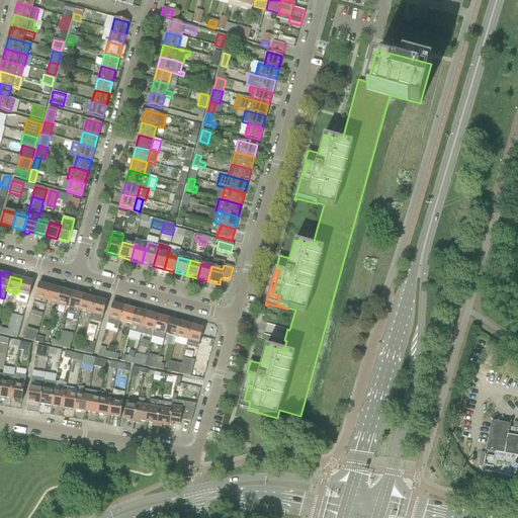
[(33,282),(21,279),(17,293),(29,296),(33,282)]
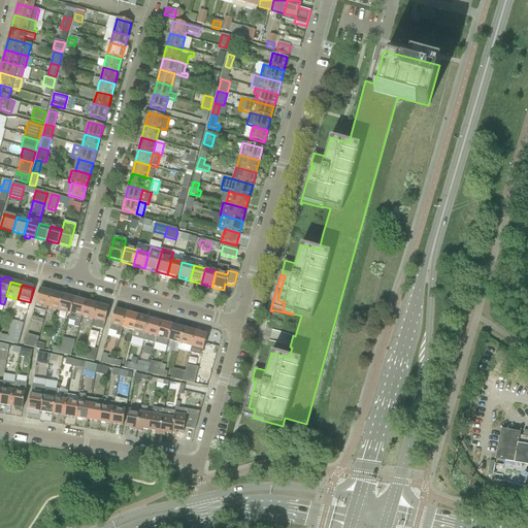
[(39,289),(34,309),(45,312),(47,307),(52,293),(39,289)]
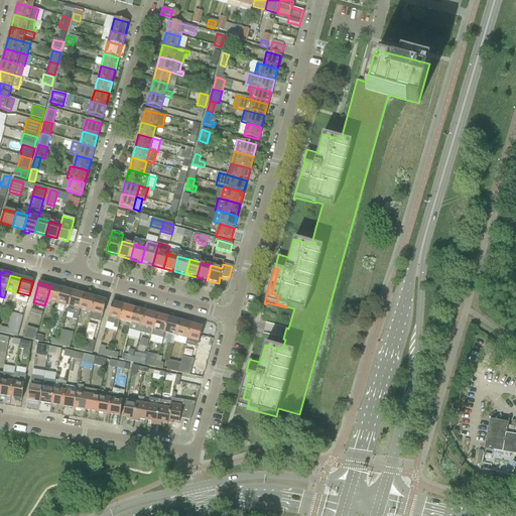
[(46,300),(57,303),(61,289),(50,286),(46,300)]
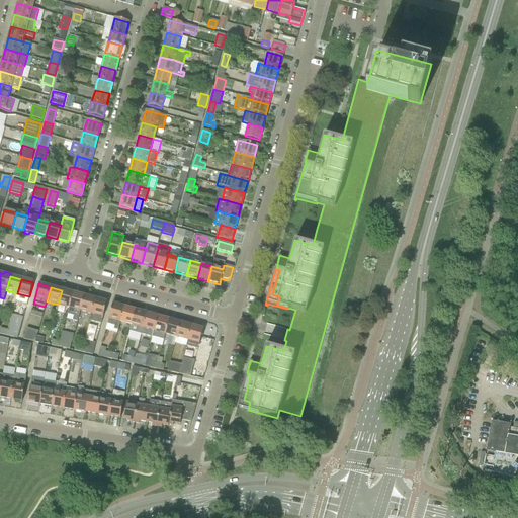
[(58,305),(69,308),(73,293),(62,290),(58,305)]
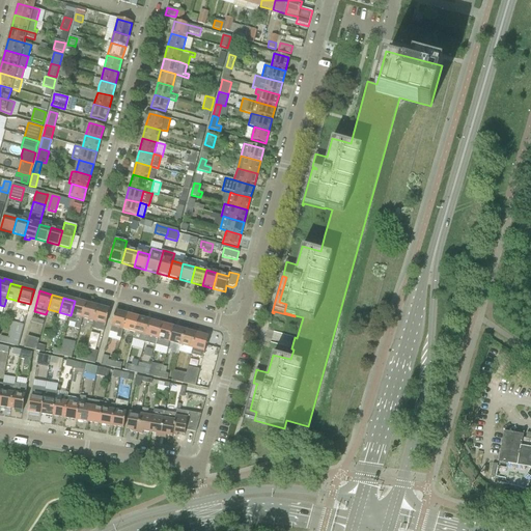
[(30,304),(18,301),(15,311),(27,314),(30,304)]
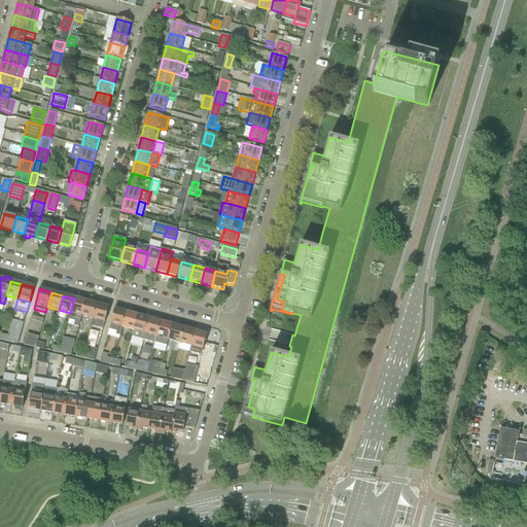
[(78,327),(81,316),(85,302),(74,299),(70,313),(68,319),(75,321),(73,325),(78,327)]
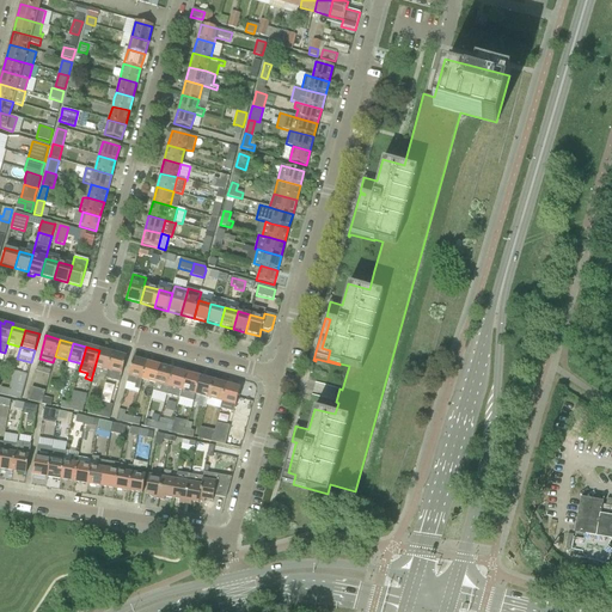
[(95,367),(108,371),(112,354),(99,350),(95,367)]
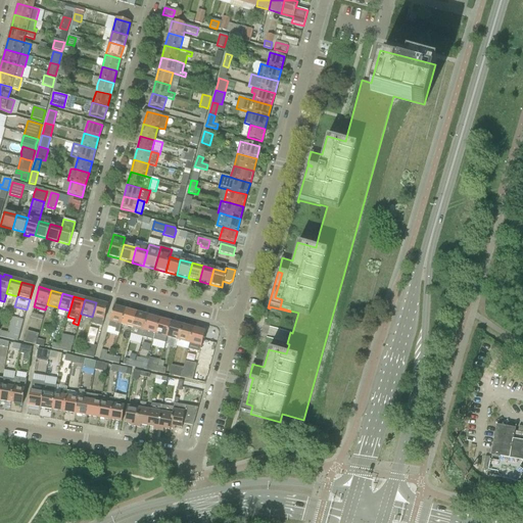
[(96,302),(92,317),(90,323),(102,326),(107,305),(96,302)]
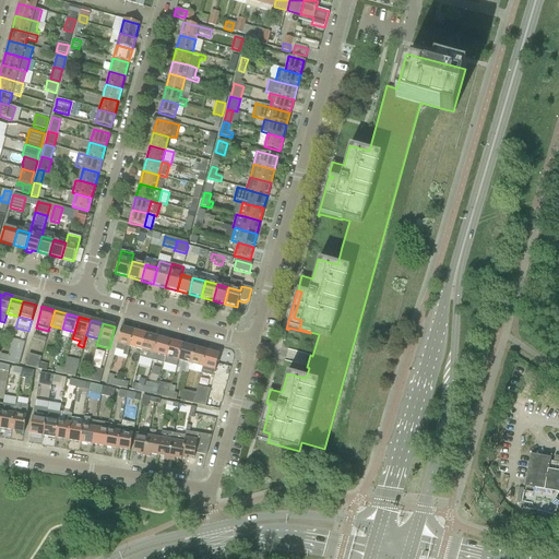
[(128,356),(130,347),(134,332),(121,329),(116,349),(123,352),(122,355),(128,356)]
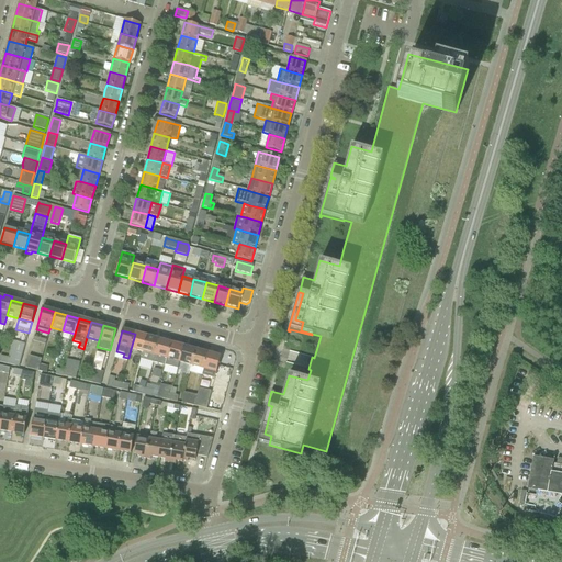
[(131,349),(143,352),(147,337),(135,334),(131,349)]
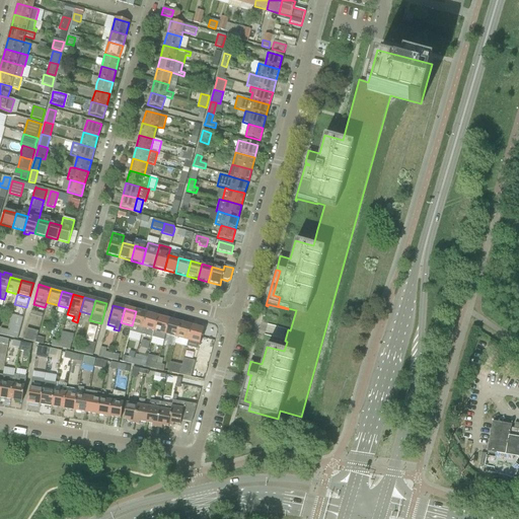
[(130,331),(141,335),(147,314),(136,311),(132,325),(130,331)]
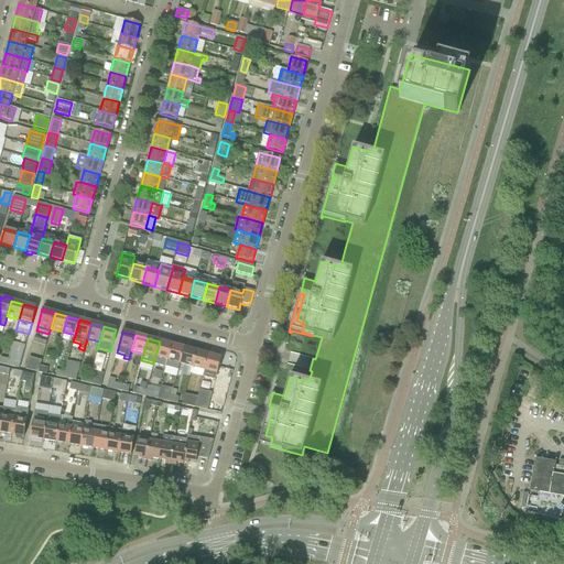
[(153,364),(166,367),(172,345),(160,342),(153,364)]
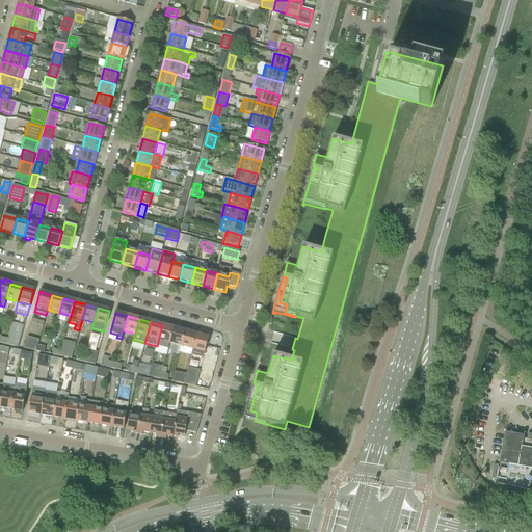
[(7,340),(6,344),(19,347),(23,330),(24,326),(18,324),(17,329),(10,327),(7,339),(7,340)]
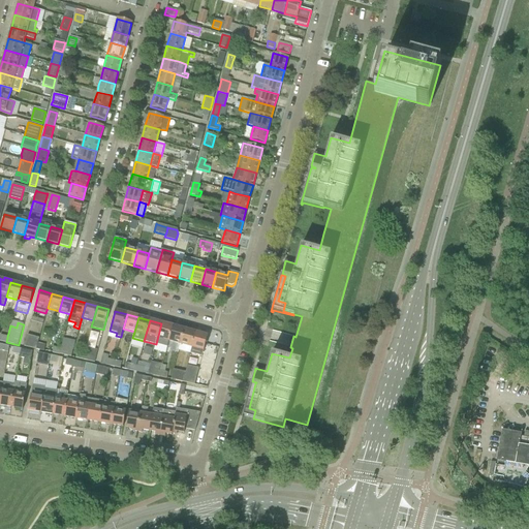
[(156,344),(154,350),(165,353),(167,346),(173,327),(161,323),(156,344)]
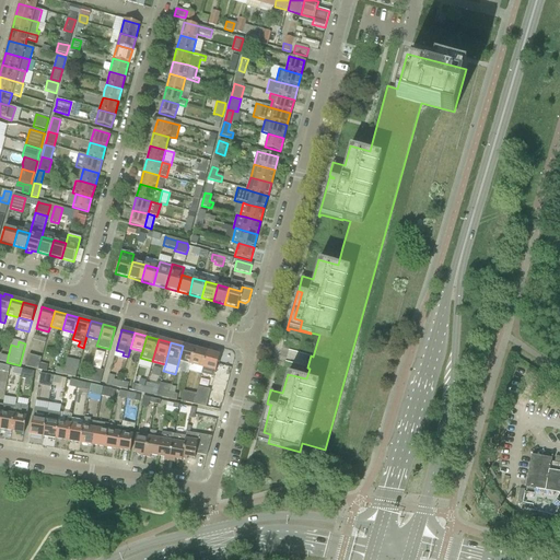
[(185,363),(190,365),(195,349),(183,346),(177,366),(184,368),(185,363)]
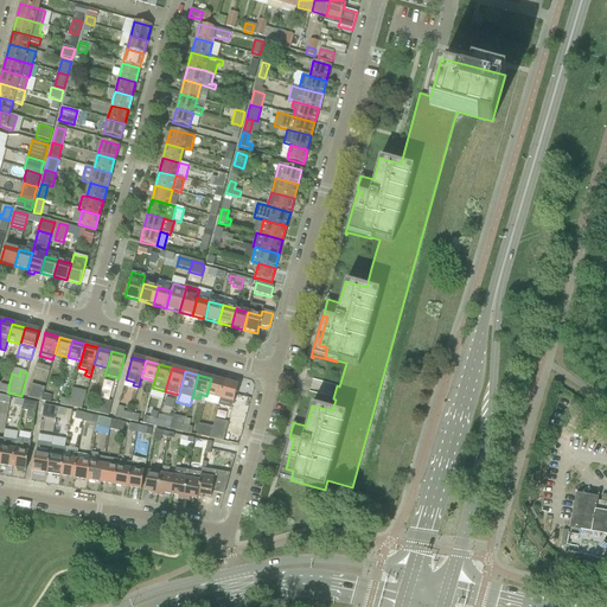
[(206,396),(219,400),(224,382),(211,378),(206,396)]
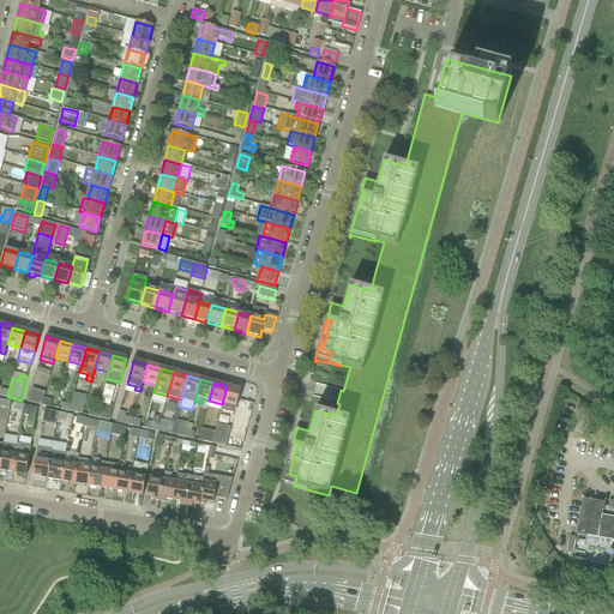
[(139,396),(140,391),(134,390),(136,386),(127,384),(125,392),(139,396)]
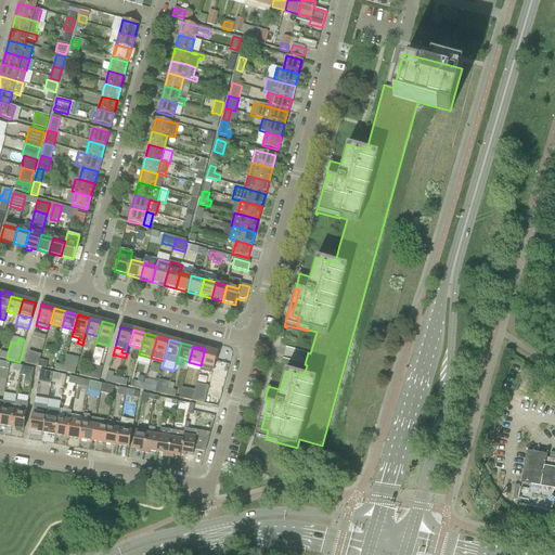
[(205,349),(201,365),(199,372),(211,375),(218,352),(205,349)]
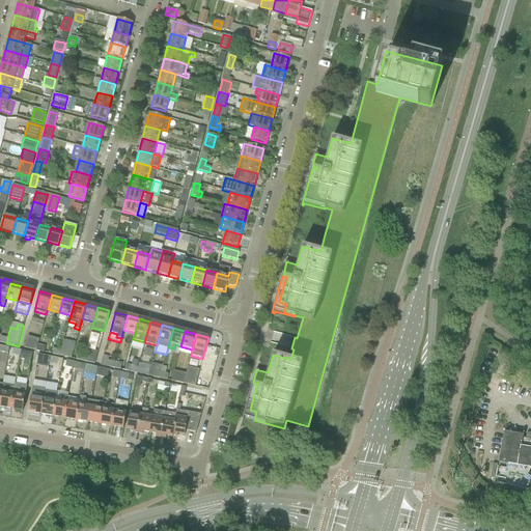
[(37,344),(38,340),(27,337),(24,347),(35,351),(37,344)]
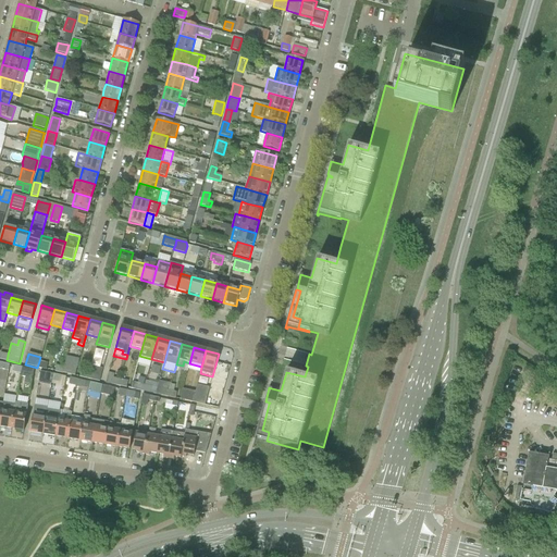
[(151,359),(139,356),(137,364),(149,368),(151,359)]
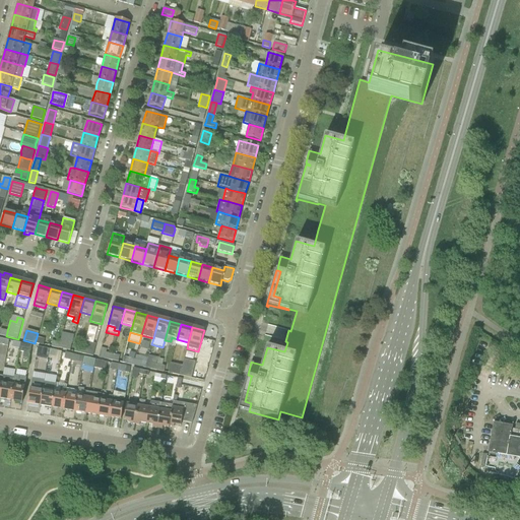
[(60,343),(58,348),(69,350),(69,351),(73,335),(62,333),(60,342),(60,343)]
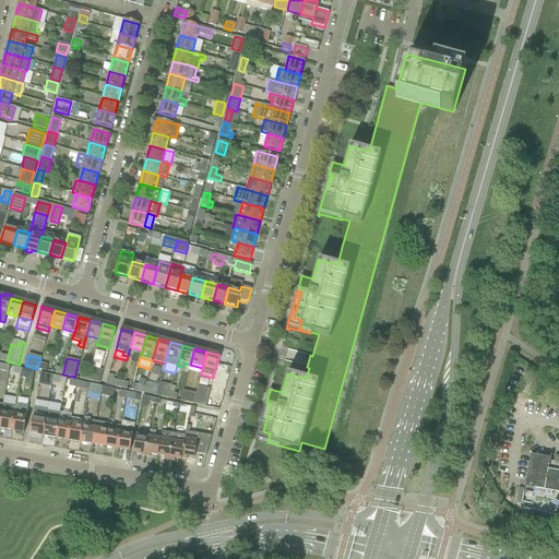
[(202,368),(190,365),(189,371),(201,375),(202,368)]
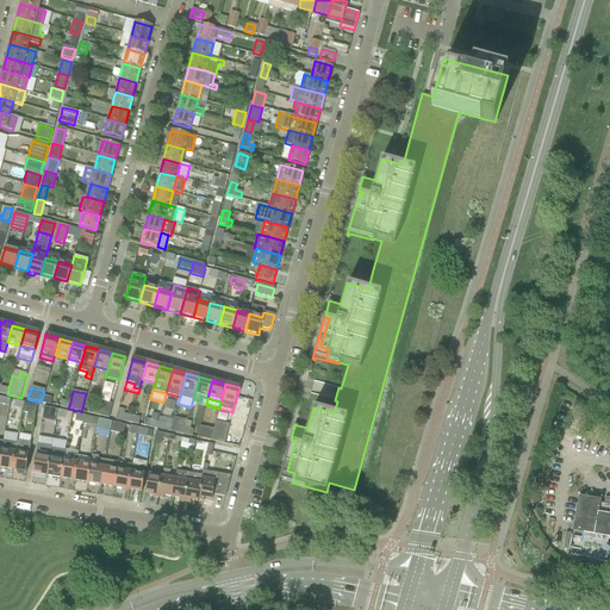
[(175,403),(167,400),(165,409),(173,411),(175,403)]
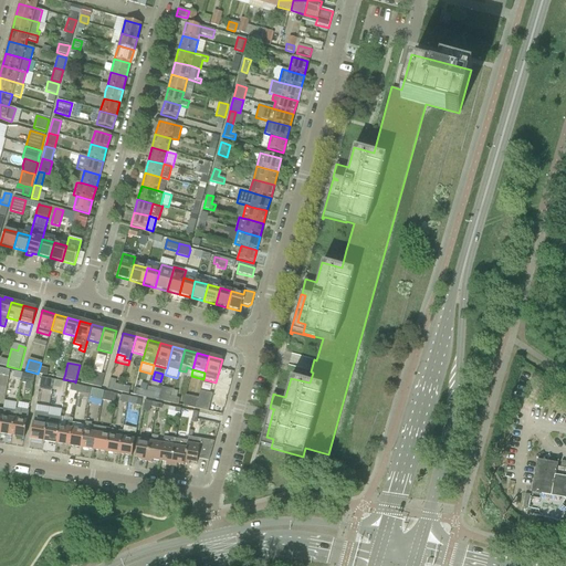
[(22,374),(21,379),(20,383),(25,384),(32,385),(33,376),(22,374)]
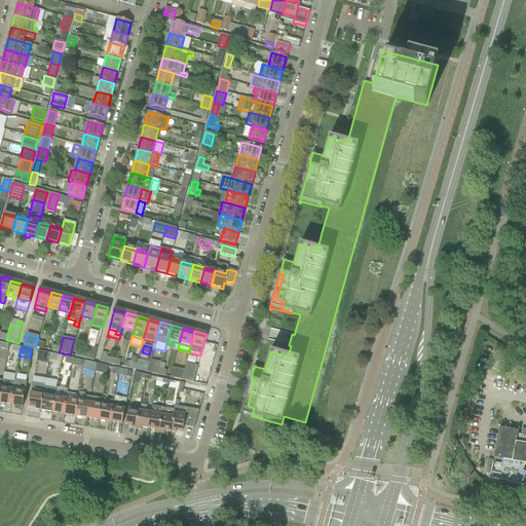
[(74,357),(82,358),(83,352),(83,351),(76,349),(74,357)]
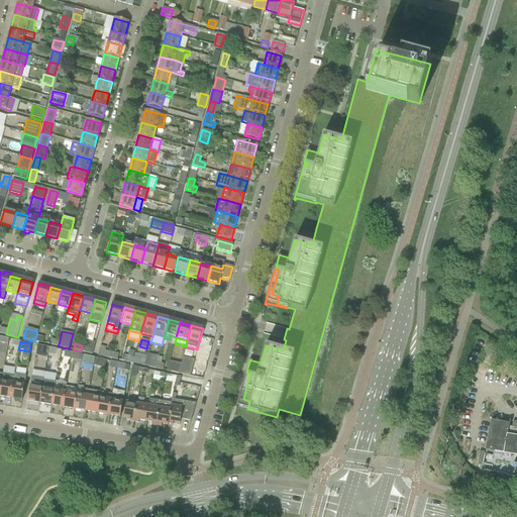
[(37,345),(35,356),(46,358),(47,353),(49,347),(37,345)]
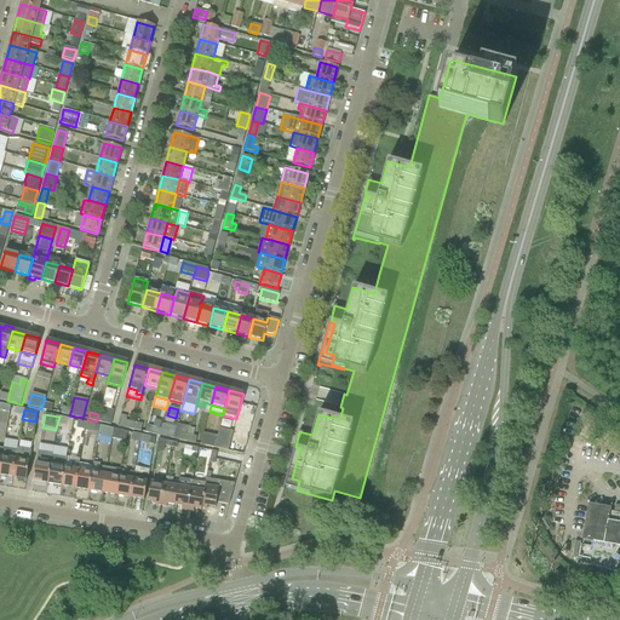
[(98,415),(97,422),(110,425),(113,417),(98,414),(98,415)]
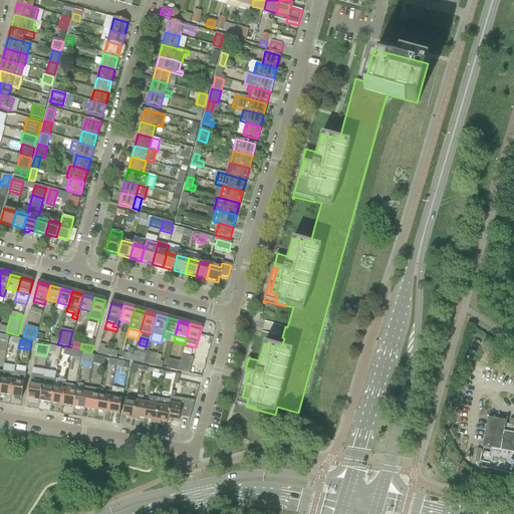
[(98,347),(97,353),(98,353),(109,356),(111,350),(100,347),(99,347),(98,347)]
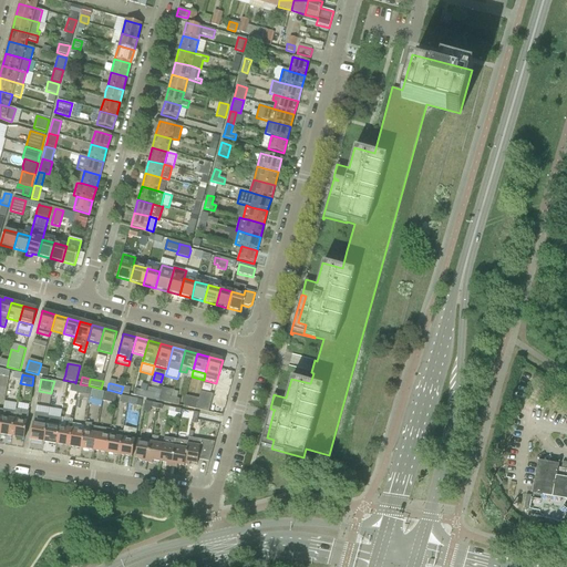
[(134,389),(133,395),(134,395),(145,399),(147,392),(135,389),(134,389)]
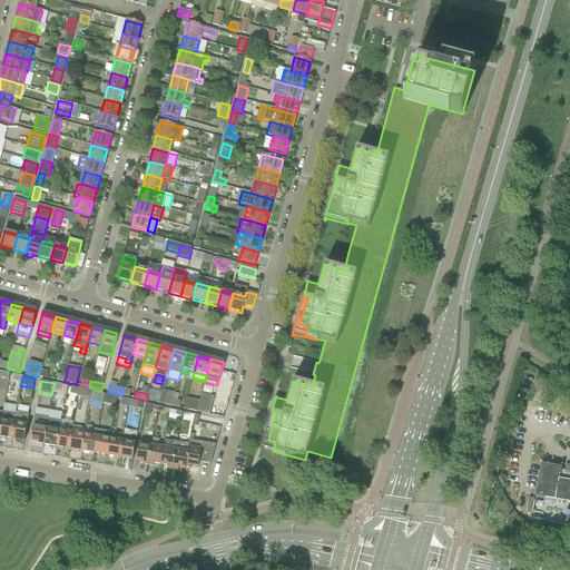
[(155,395),(154,402),(159,403),(161,393),(149,391),(148,394),(155,395)]
